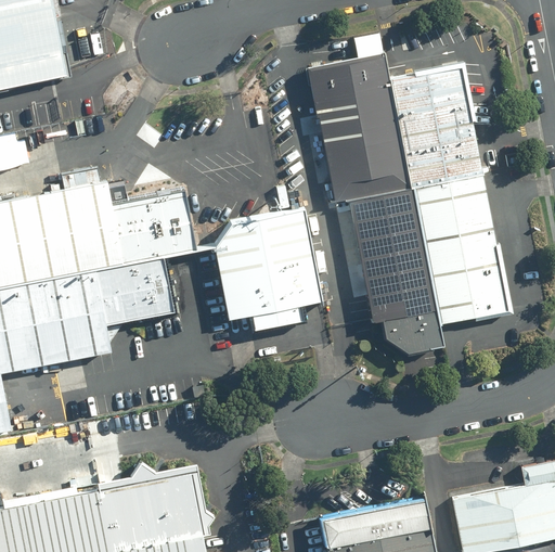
[(0,0),(0,92),(66,80),(50,0),(0,0)]
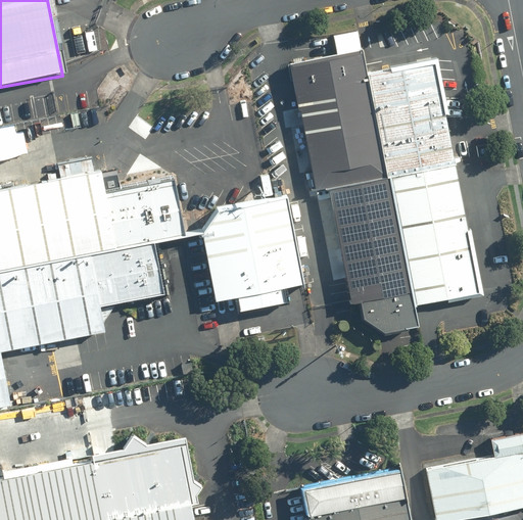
[(316,191),(327,189),(387,178),(369,76),(364,51),(290,64),(298,111),(301,111),(316,191)]
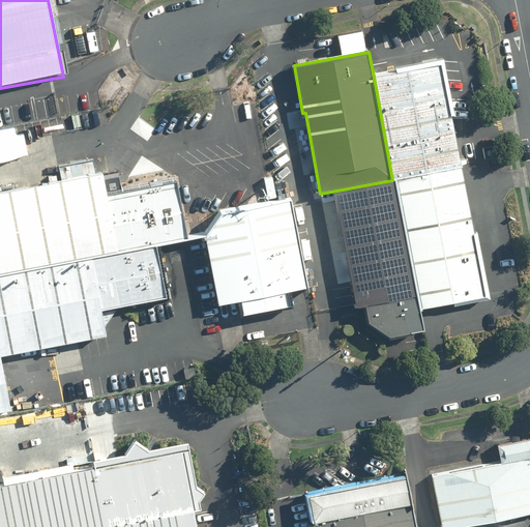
[(396,72),(374,77),(392,180),(462,168),(451,117),(455,116),(444,60),(395,69),(396,72)]
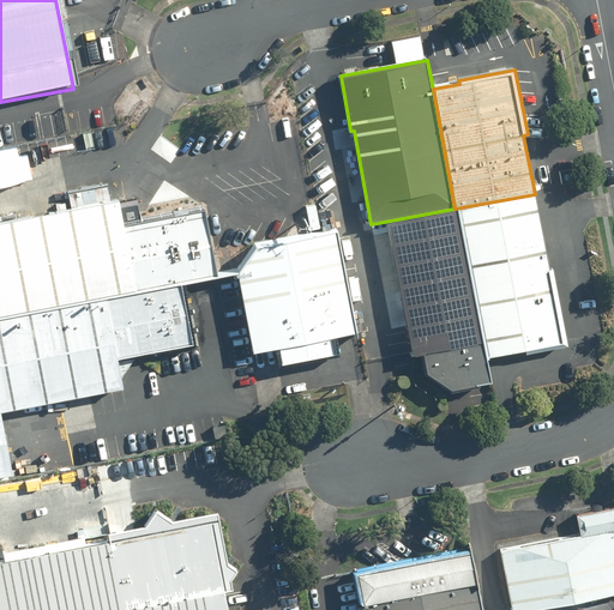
[(548,271),(535,194),(455,209),(487,358),(524,351),(525,355),(567,346),(553,270),(548,271)]
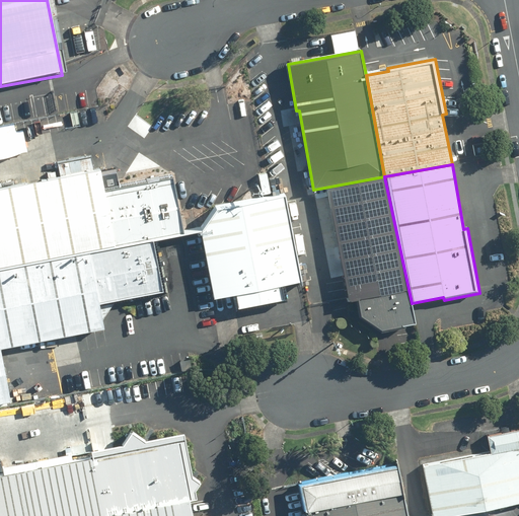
[(100,170),(0,190),(0,403),(11,401),(1,349),(103,328),(98,304),(164,291),(154,241),(179,236),(169,182),(105,196),(100,170)]
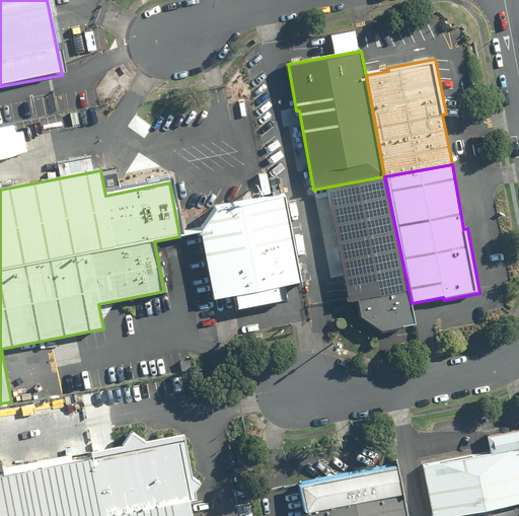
[(416,323),(412,303),(384,176),(324,188),(348,302),(358,300),(361,316),(382,330),(416,323)]
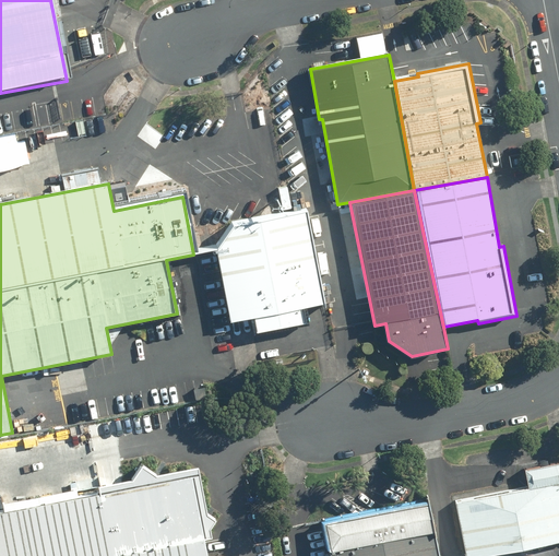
[(212,251),(226,323),(249,319),(252,335),(302,326),(299,309),(321,305),(302,212),(228,226),(212,251)]
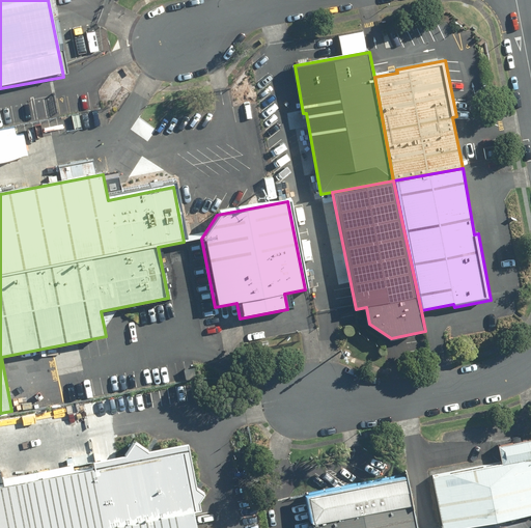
[(430,478),(439,527),(456,527),(530,512),(530,440),(497,447),(501,465),(430,478)]
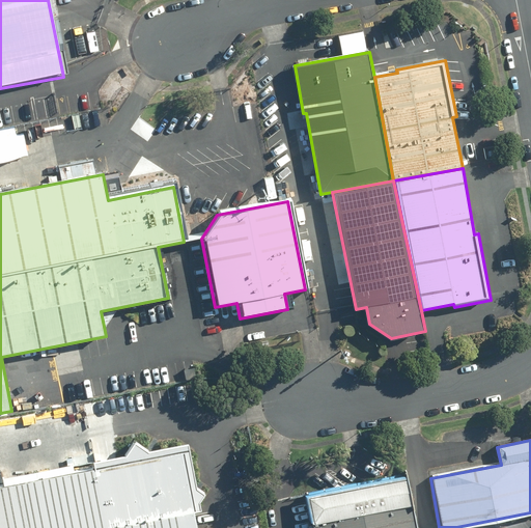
[(197,527),(194,511),(201,510),(199,502),(204,495),(197,489),(188,444),(148,452),(136,443),(126,456),(93,463),(94,469),(75,473),(73,466),(3,479),(4,487),(0,487),(0,527),(197,527)]
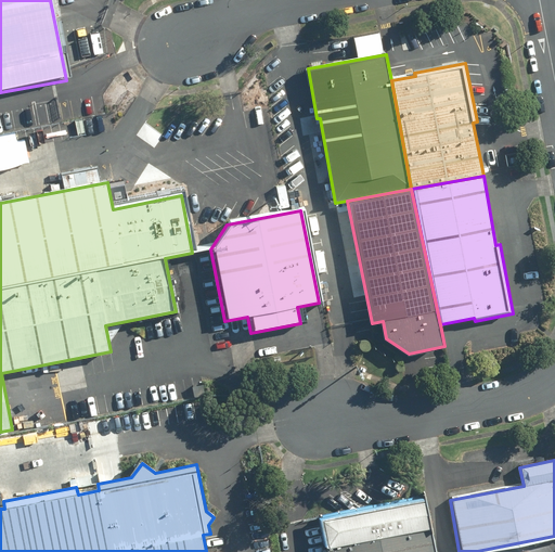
[(319,516),(325,551),(434,551),(423,496),(319,516)]
